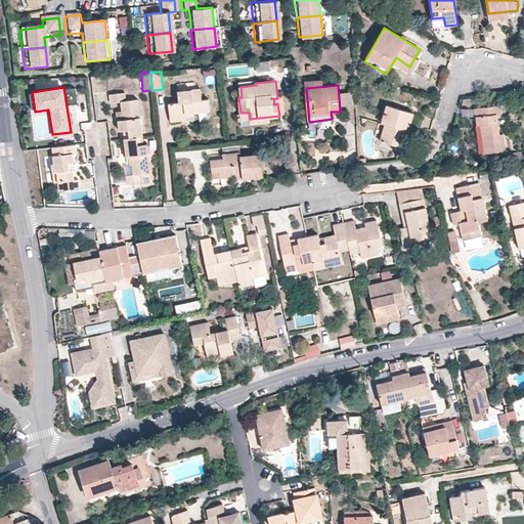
[(178,101),(169,102),(171,118),(186,117),(187,120),(194,119),(194,113),(210,111),(209,98),(202,99),(201,88),(177,91),(178,101)]
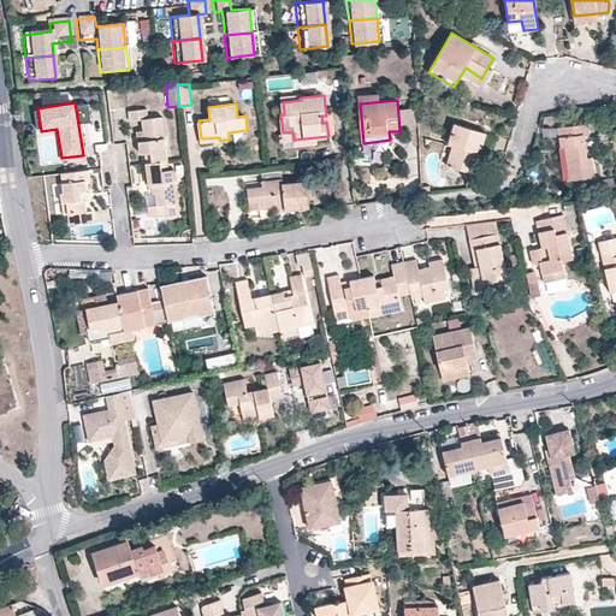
[(144,153),(146,163),(169,160),(163,114),(149,117),(148,108),(129,110),(130,120),(142,119),(143,129),(138,130),(141,153),(144,153)]
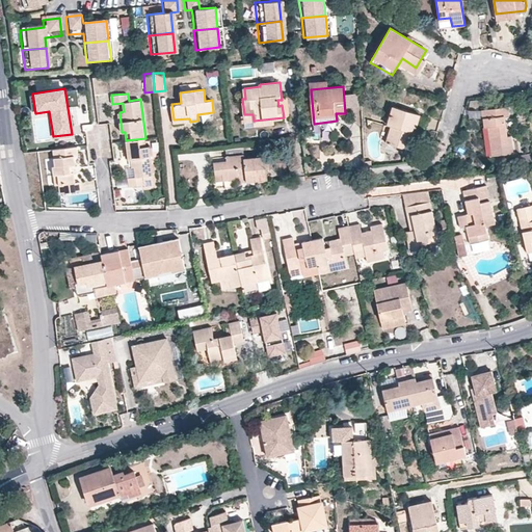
[(356,94),(344,95),(345,107),(357,107),(356,94)]
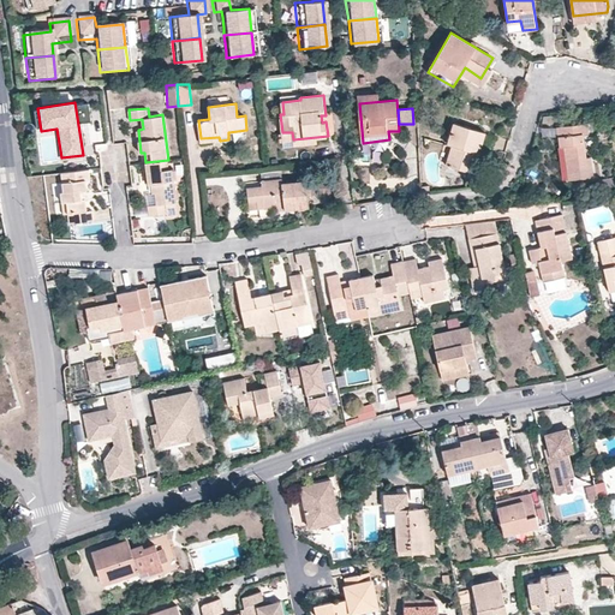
[(454,124),(448,144),(452,145),(447,165),(467,171),(470,161),(476,162),(478,154),(475,153),(477,145),(481,147),(484,132),(454,124)]
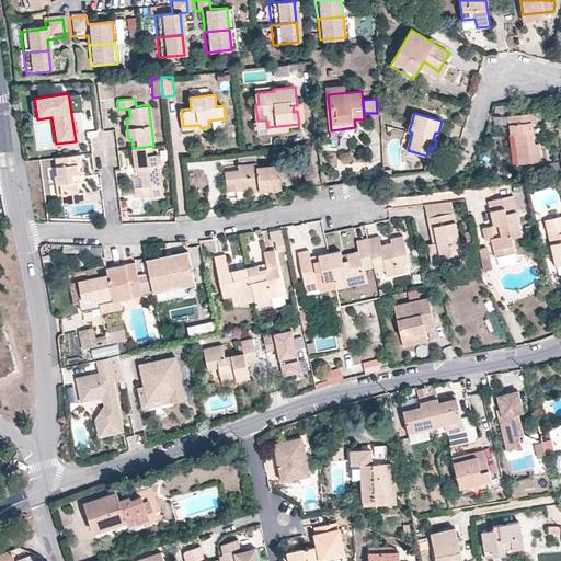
[(515,133),(519,164),(541,161),(539,142),(535,144),(533,122),(537,122),(536,113),(508,116),(511,134),(515,133)]
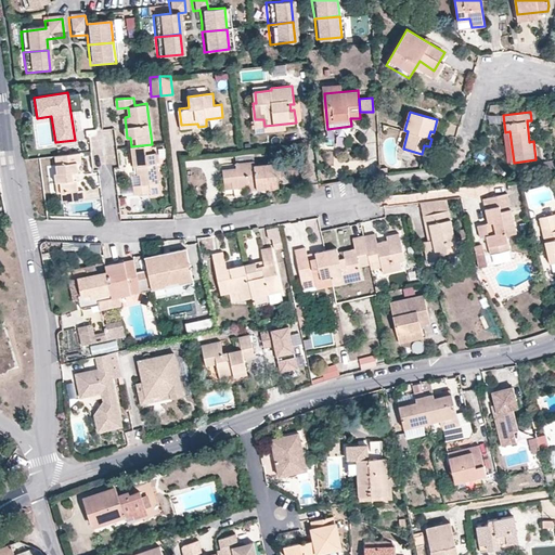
[(142,183),(133,184),(134,194),(151,192),(150,184),(160,182),(156,152),(153,152),(152,144),(131,146),(134,166),(140,166),(141,173),(142,183)]
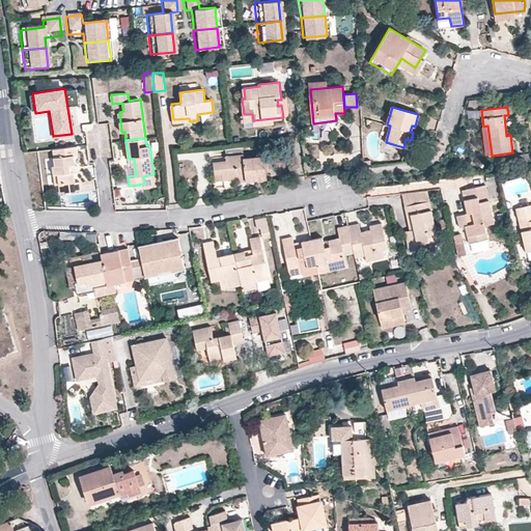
[(55,165),(52,165),(54,175),(58,174),(60,192),(81,190),(80,180),(75,180),(74,172),(72,172),(71,166),(76,165),(75,156),(79,156),(77,146),(53,148),(55,165)]
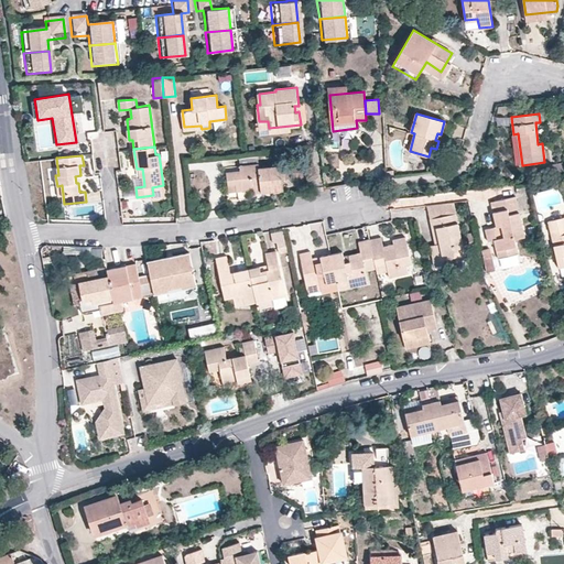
[(261,187),(261,192),(283,190),(280,165),(259,167),(259,164),(240,165),(240,170),(227,172),(228,183),(237,183),(238,191),(261,187)]
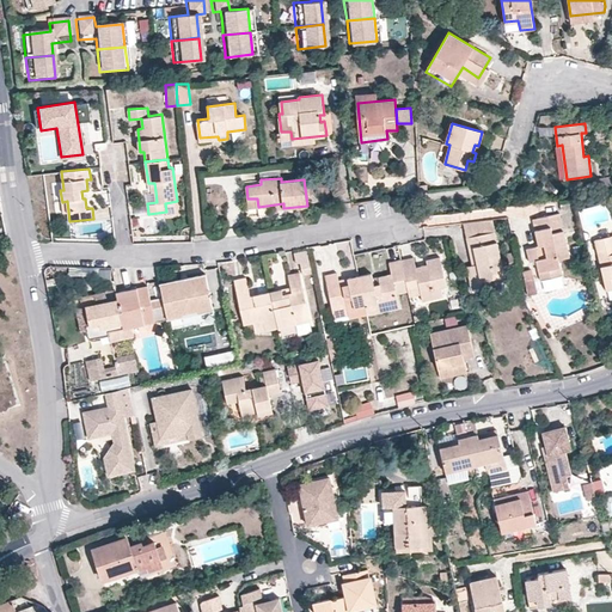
[(546,268),(549,279),(563,275),(558,258),(570,256),(561,213),(532,219),(534,231),(540,230),(545,248),(539,249),(538,245),(526,249),(530,261),(537,259),(538,270),(546,268)]
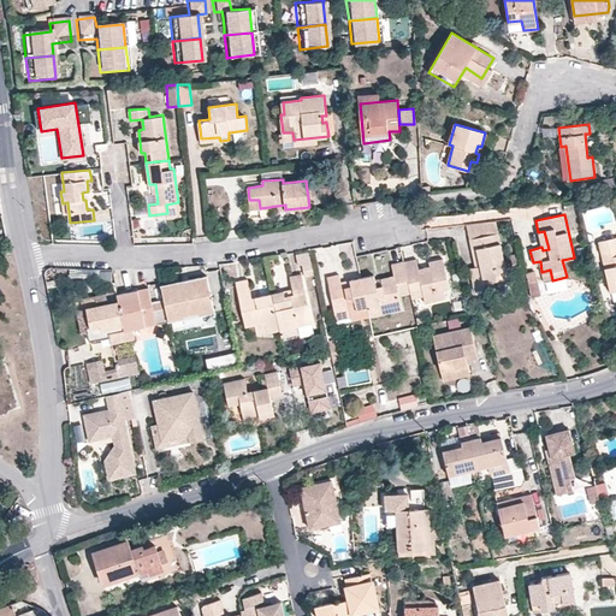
[(469,268),(474,291),(499,286),(498,279),(508,277),(498,232),(469,240),(471,249),(477,248),(480,266),(469,268)]
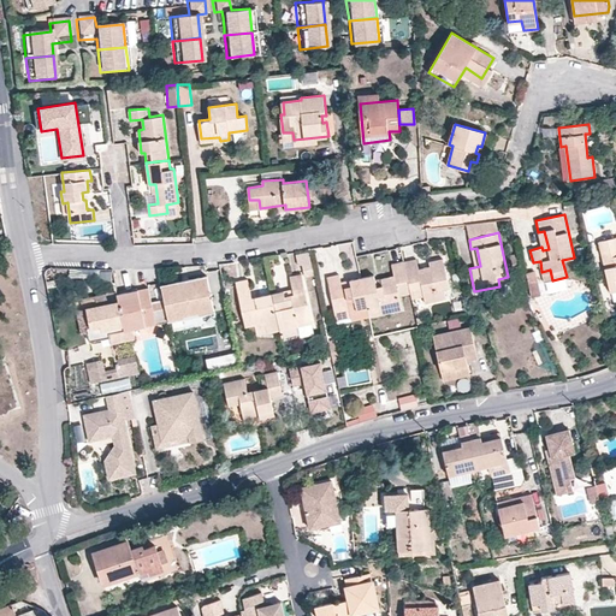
[(615,237),(598,241),(611,291),(615,289),(615,237)]
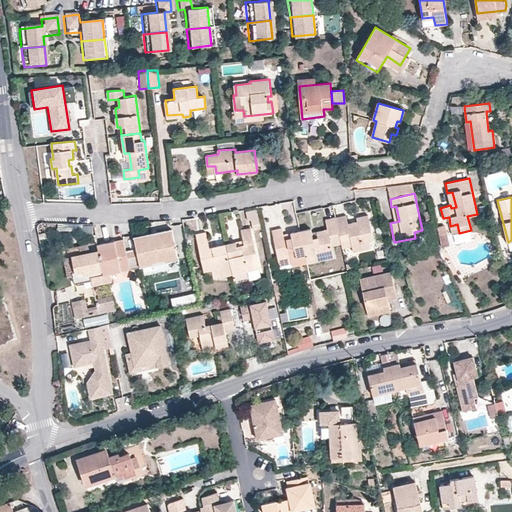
[(335,217),(341,244),(351,242),(353,252),(371,248),(369,241),(374,240),(368,215),(356,217),(357,221),(352,222),(353,225),(348,226),(346,215),(335,217)]
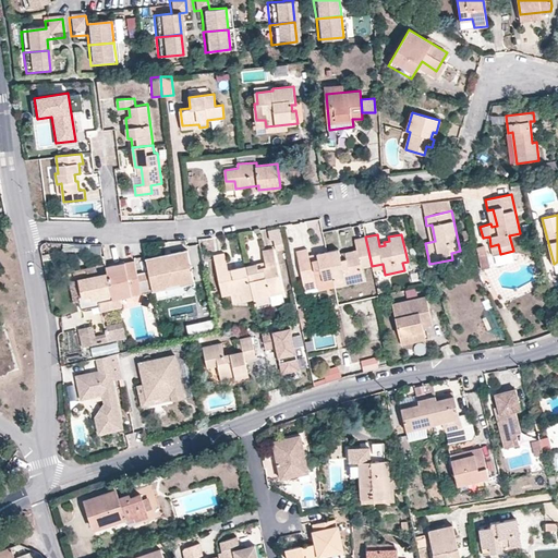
[(327,251),(332,279),(363,271),(362,268),(372,266),(365,237),(354,239),(356,250),(340,253),(339,249),(327,251)]
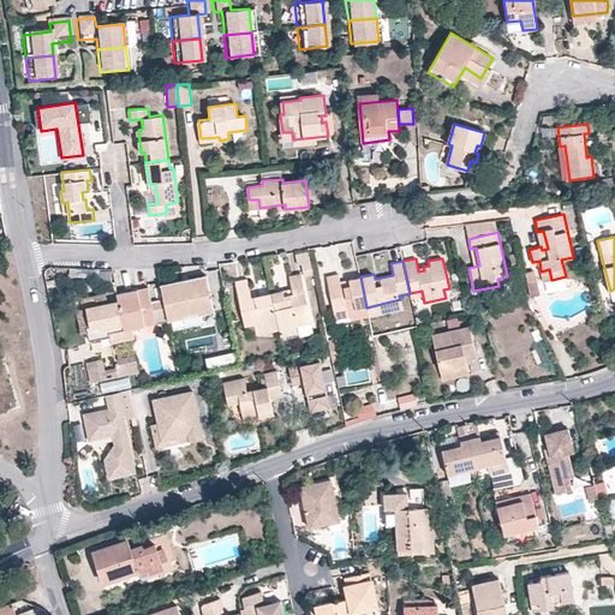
[(532,270),(523,273),(530,296),(539,293),(532,270)]
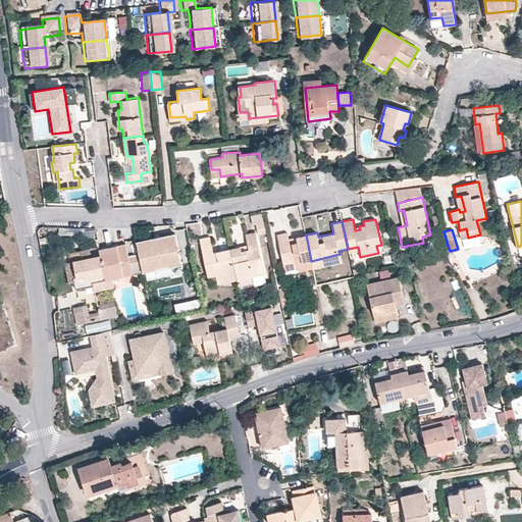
[(230,248),(238,279),(265,273),(256,231),(246,233),(249,249),(242,250),(241,246),(230,248)]
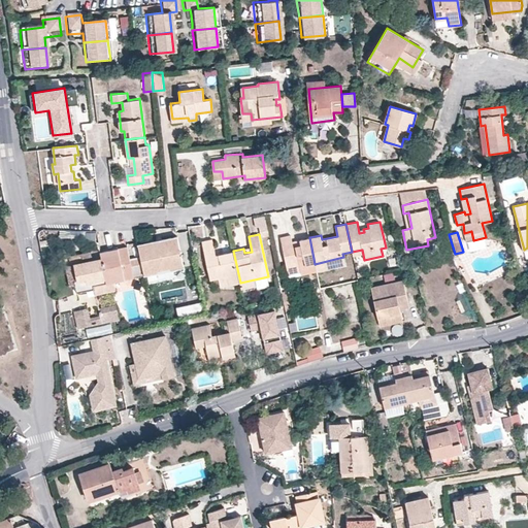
[(281,237),(287,264),(295,262),(296,268),(315,264),(309,237),(300,239),(300,242),(301,244),(294,246),(293,241),(291,235),(281,237)]
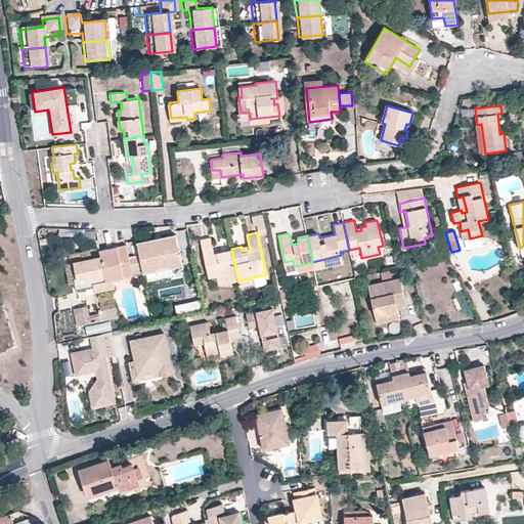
[(138,243),(144,273),(158,270),(157,268),(169,266),(169,268),(183,265),(176,234),(138,243)]
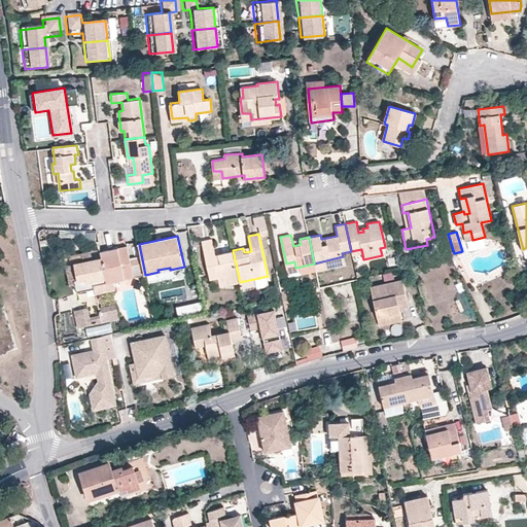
[(212,238),(202,240),(211,280),(227,276),(229,285),(240,282),(233,250),(216,254),(212,238)]
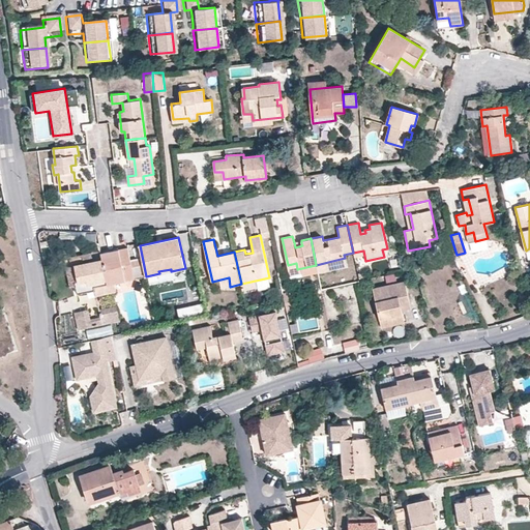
[(127,245),(129,259),(139,257),(136,244),(127,245)]
